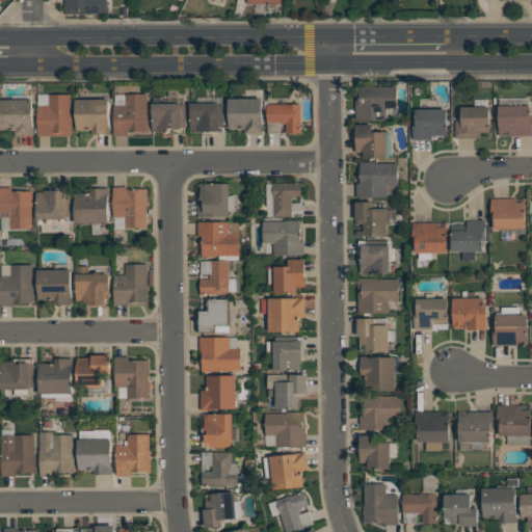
[(64,14),(64,0),(107,0),(107,5),(108,5),(108,14),(64,14)]
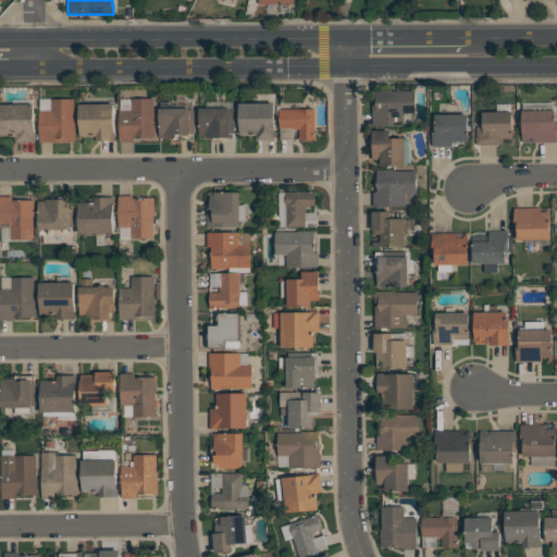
[(416,90),(416,113),(404,113),(404,125),(373,125),(373,94),(371,94),(371,89),(393,89),(393,90),(416,90)]
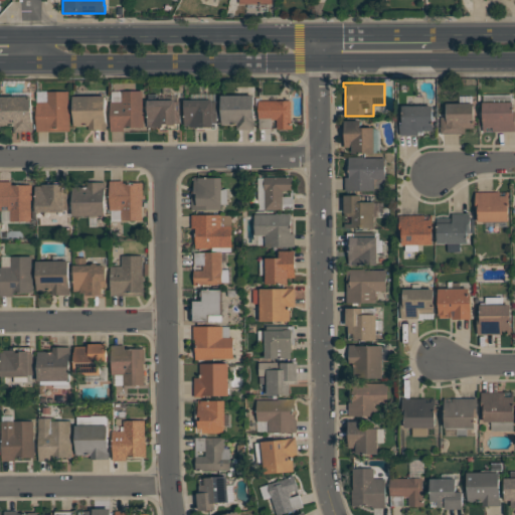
[(143,91),(143,112),(144,112),(144,127),(124,127),(124,131),(111,131),(111,102),(122,102),(122,91),(143,91)]
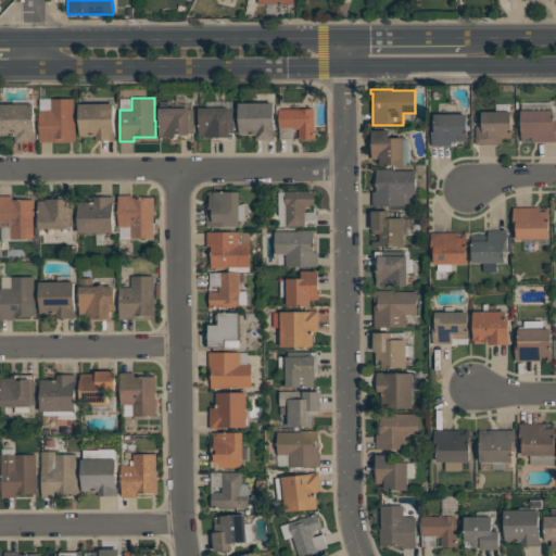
[(74,99),(74,122),(75,122),(75,141),(39,141),(39,110),(51,110),(51,99),(74,99)]
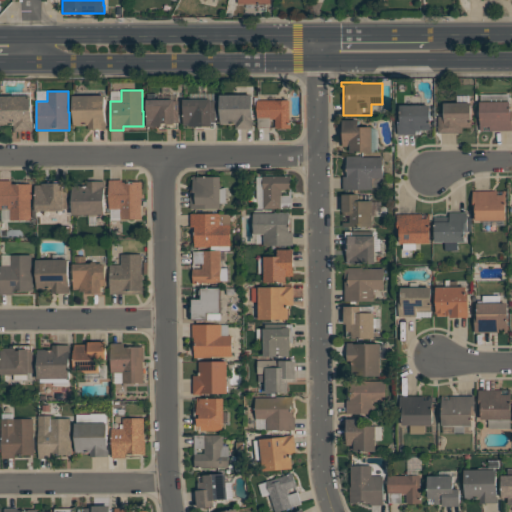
[(252,94),(252,122),(253,122),(253,129),(235,129),(235,124),(220,124),(220,94),(252,94)]
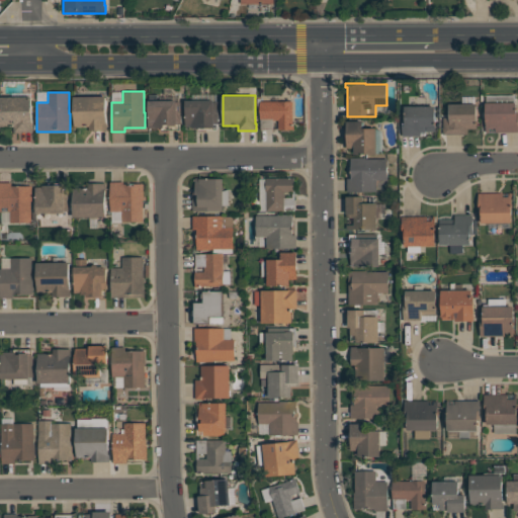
[(486,132),(486,102),(487,102),(487,95),(515,95),(515,102),(516,102),(516,121),(517,121),(517,132),(496,132),(496,128),(489,128),(489,132),(486,132)]
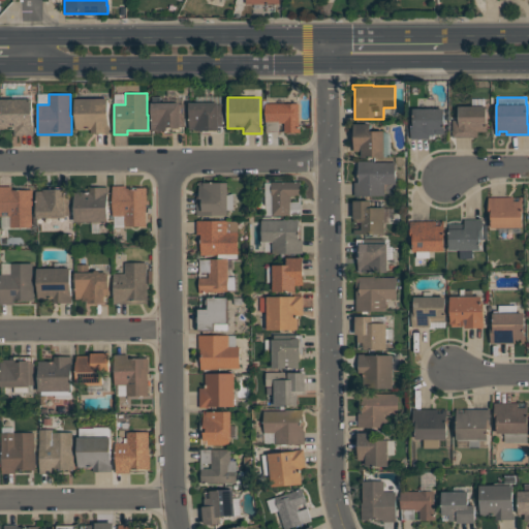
[(0,129),(0,98),(32,98),(33,125),(34,125),(34,134),(14,135),(14,129),(0,129)]
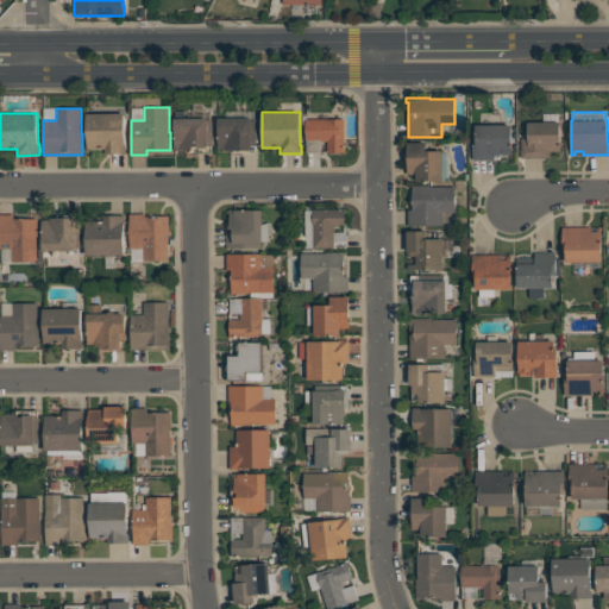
[(126,152),(105,154),(105,149),(87,149),(87,113),(125,113),(125,145),(126,145),(126,152)]
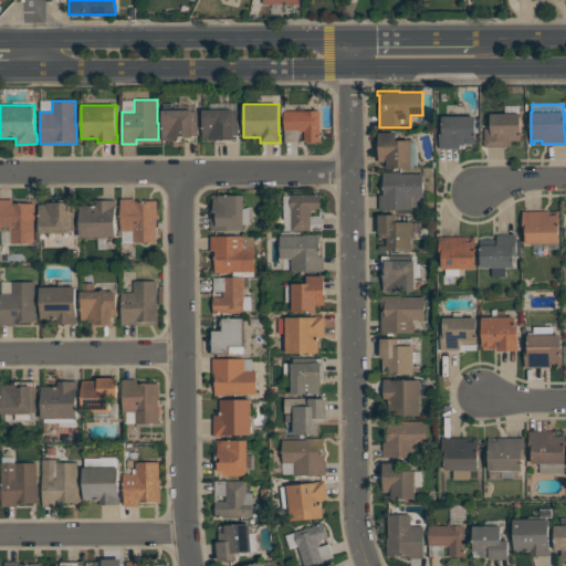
[(198,112),(198,135),(197,135),(197,142),(178,142),(178,139),(161,139),(161,136),(163,136),(163,109),(192,109),(192,112),(198,112)]
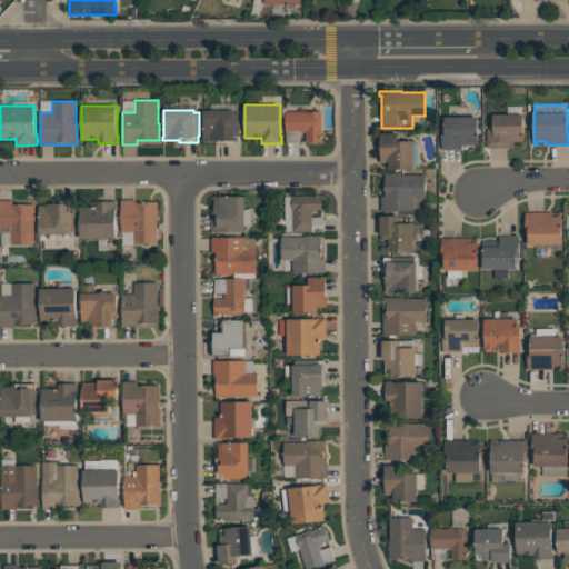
[(239,142),(219,142),(219,140),(211,140),(211,139),(203,139),(203,110),(235,110),(235,111),(240,111),(240,136),(239,136),(239,142)]
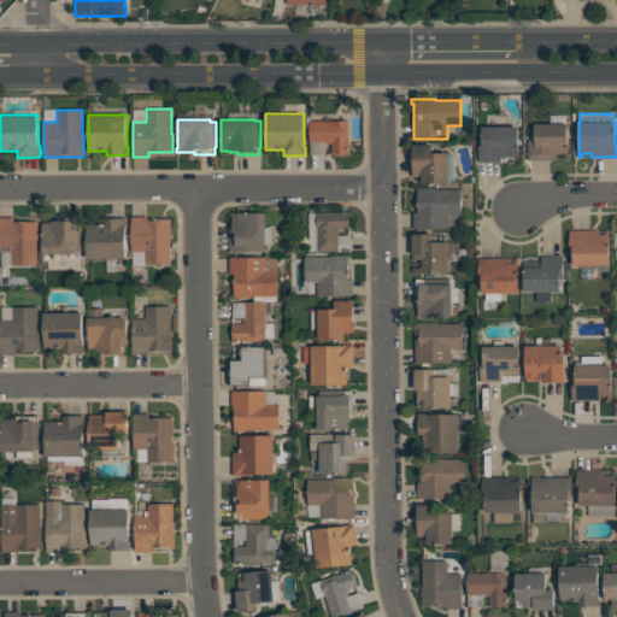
[(348,121),(348,150),(351,150),(351,153),(331,153),(331,144),(325,144),(325,153),(311,153),(311,142),(310,142),(310,121),(348,121)]
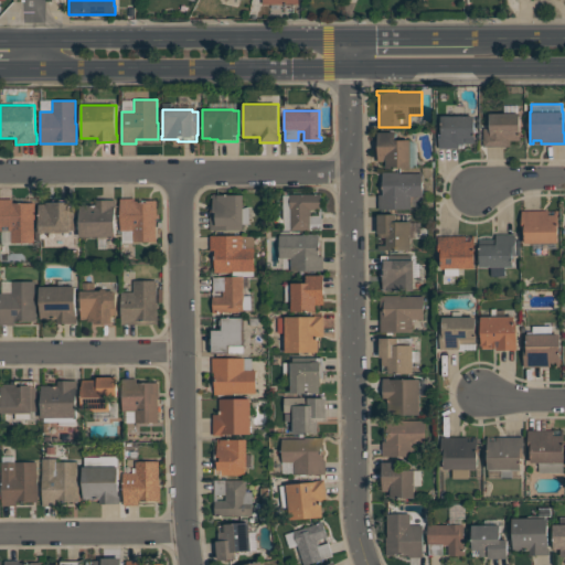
[(483,147),(483,128),(490,128),(490,113),(520,113),(520,140),(510,140),(510,146),(483,147)]
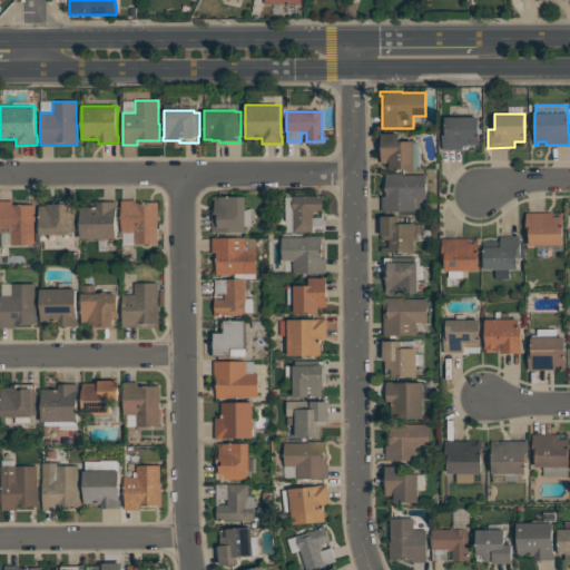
[(443,149),(443,128),(445,128),(445,117),(479,117),(479,145),(469,145),(463,145),(463,149),(443,149)]
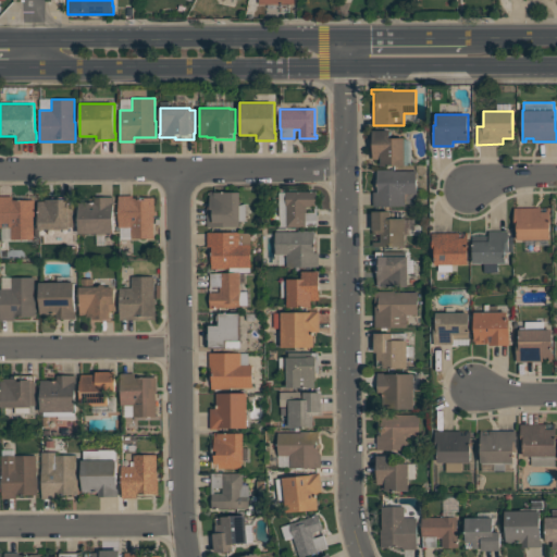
[(381,165),(381,159),(373,159),(373,130),(391,130),(391,138),(405,138),(405,165),(381,165)]
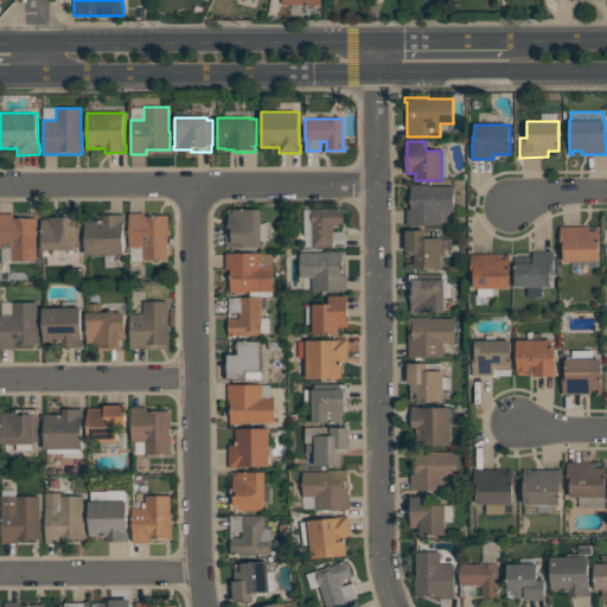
[(454,211),(441,211),(441,224),(407,224),(407,209),(411,209),(411,185),(429,185),(429,186),(454,186),(454,211)]
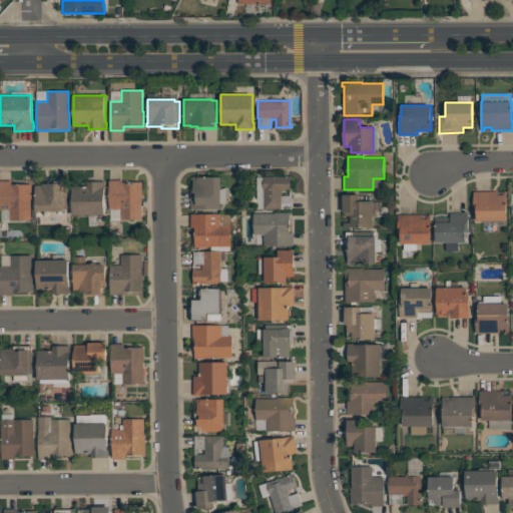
[(221,176),(221,204),(220,204),(220,208),(191,208),(191,191),(193,191),(193,175),(197,175),(197,176),(221,176)]
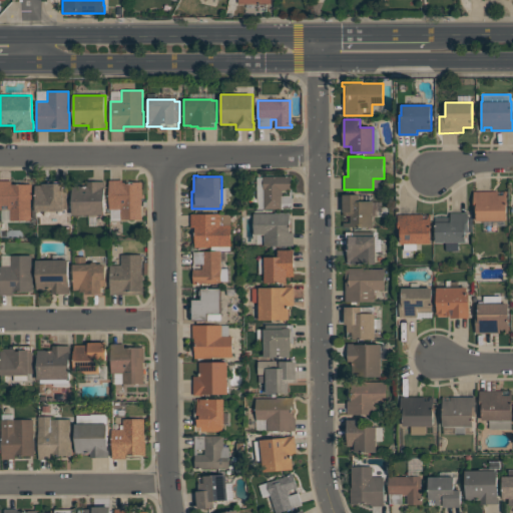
[(292,175),(292,190),(282,190),(283,195),(292,195),(292,208),(264,208),(264,207),(265,207),(264,189),(264,176),(288,175),(292,175)]
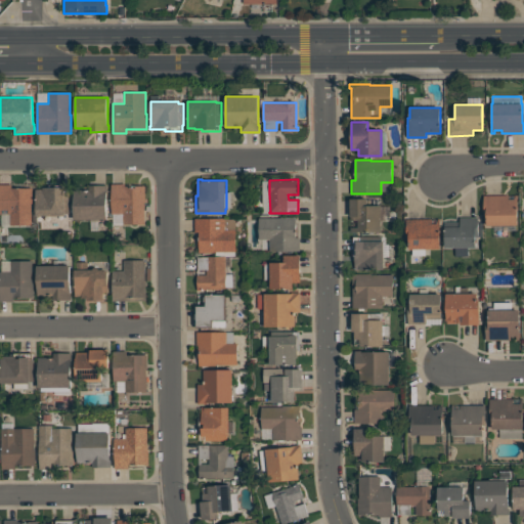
[(145,185),(145,203),(144,203),(144,224),(123,224),(123,214),(112,214),(112,183),(133,183),(133,185),(145,185)]
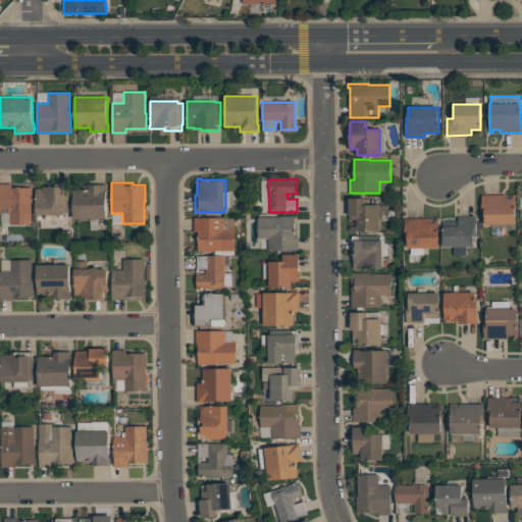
[(33,188),(33,203),(32,203),(32,224),(10,224),(10,213),(0,213),(0,184),(11,184),(11,188),(33,188)]
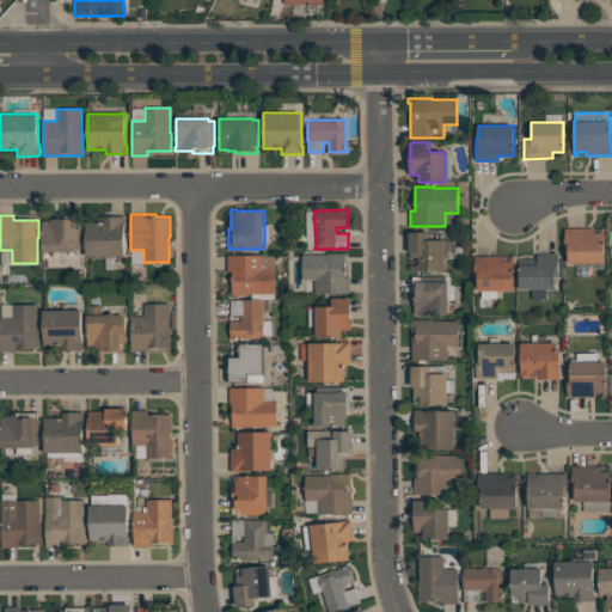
[(42,221),(50,221),(50,219),(59,219),(59,216),(80,216),(80,224),(80,249),(75,249),(75,251),(42,251),(42,221)]
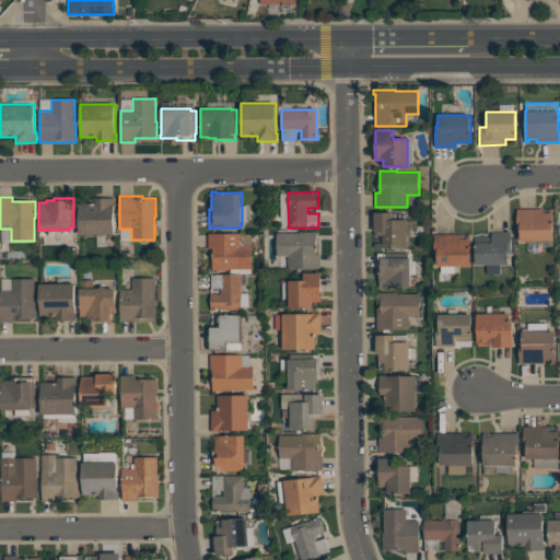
[(115,198),(115,211),(114,211),(114,234),(106,234),(106,236),(97,236),(97,234),(79,234),(79,202),(93,202),(93,198),(115,198)]
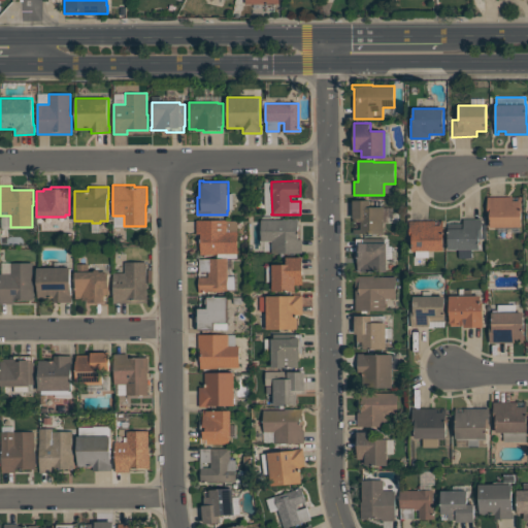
[(521,197),(522,227),(490,227),(490,217),(488,217),(488,197),(513,197),(513,200),(519,200),(519,197),(521,197)]
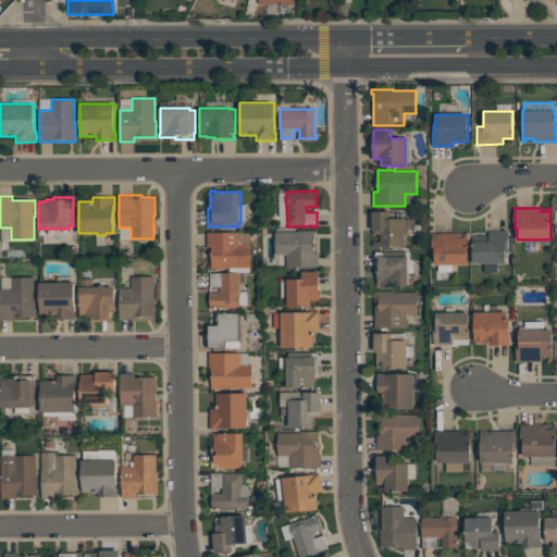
[(406,246),(372,246),(372,242),(381,242),(381,234),(372,234),(372,211),(391,211),(391,218),(406,218),(406,246)]
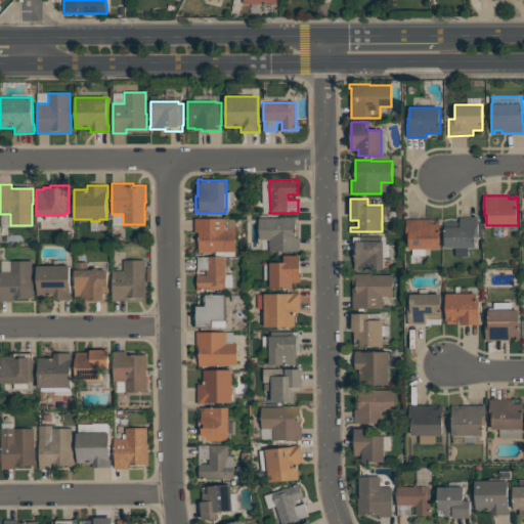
[(259,218),(280,218),(280,216),(296,216),(296,237),(300,237),(300,251),(269,251),(269,239),(259,239),(259,218)]
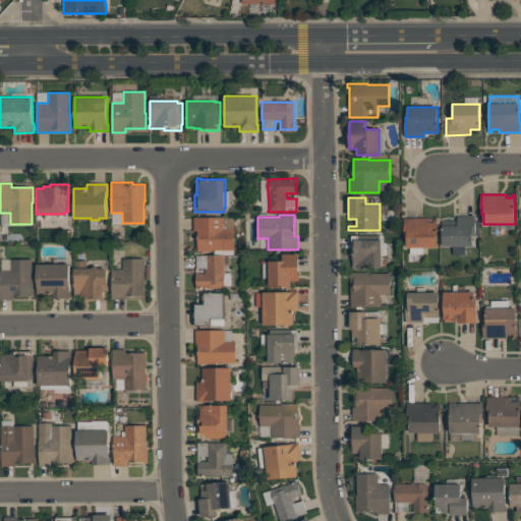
[(453,246),(443,246),(443,225),(444,225),(444,221),(458,221),(458,216),(475,216),(475,236),(473,236),(473,246),(465,246),(465,254),(453,254),(453,246)]
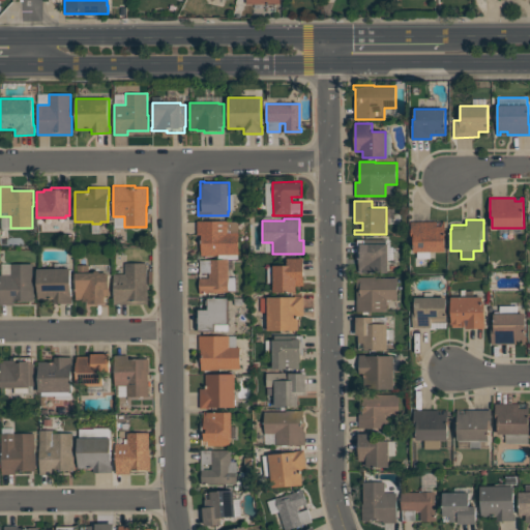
[(238,222),(238,254),(218,255),(218,256),(201,256),(201,234),(197,235),(197,221),(228,221),(228,222),(238,222)]
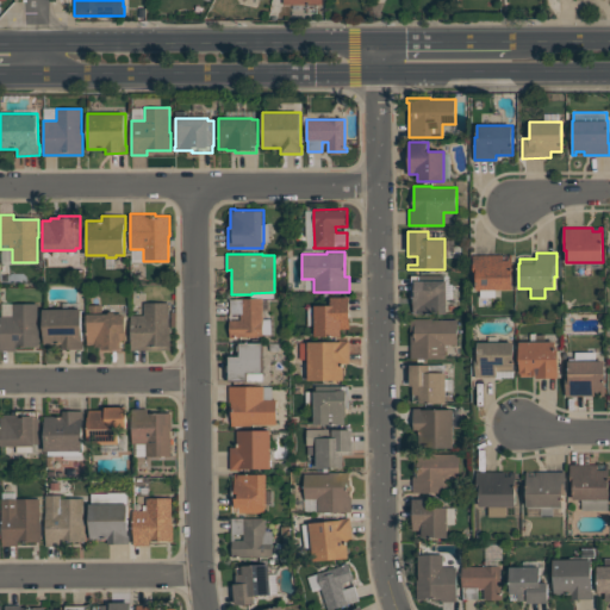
[(477,290),(477,278),(473,278),(473,255),(503,255),(503,260),(510,260),(510,255),(512,255),(512,290),(477,290)]
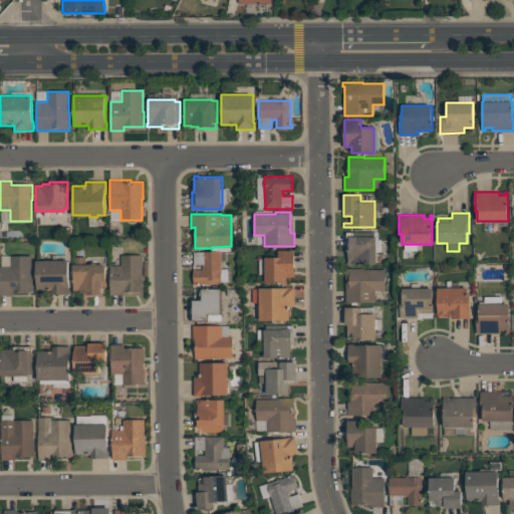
[(348,265),(348,250),(347,250),(347,233),(353,233),(353,236),(376,236),(376,264),(352,264),(352,265),(348,265)]
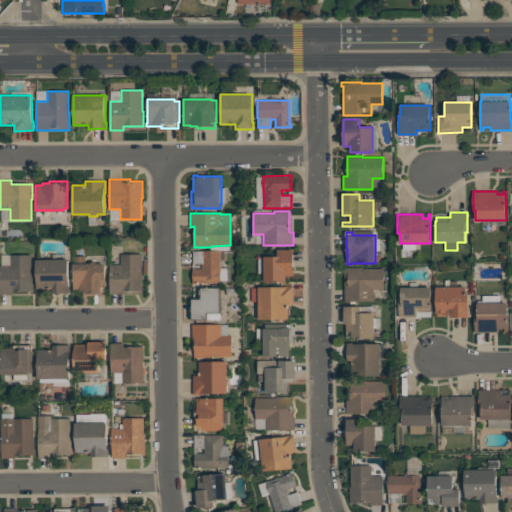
[(293,249),(293,276),(286,276),(286,282),(264,282),(264,256),(275,256),(275,249),(293,249)]
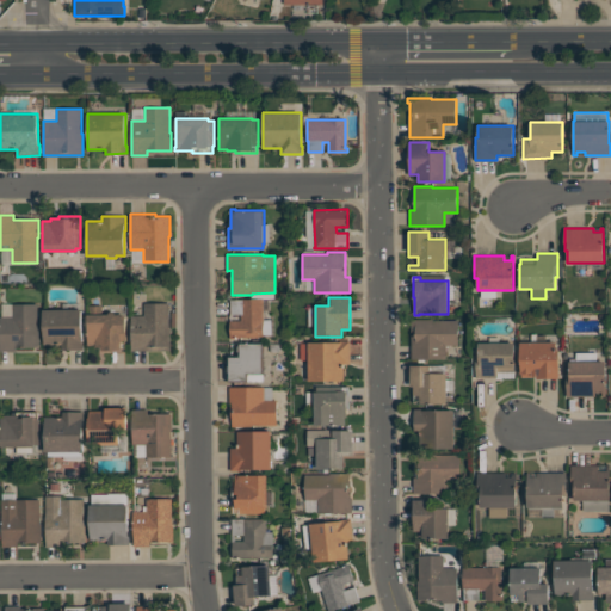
[(232,300),(242,300),(242,298),(264,298),(264,337),(236,338),(236,339),(230,339),(230,321),(241,321),(241,314),(232,314),(232,300)]
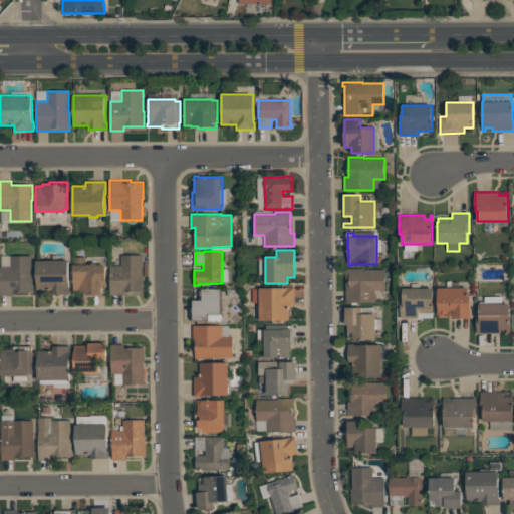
[(32,255),(32,277),(33,277),(33,292),(13,292),(13,295),(0,295),(0,266),(11,266),(11,255),(32,255)]
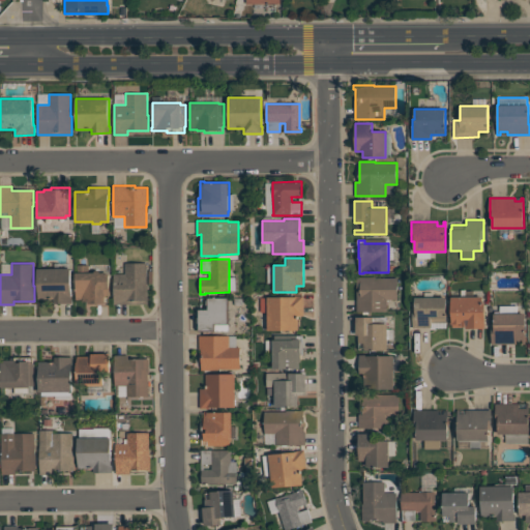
[(147,263),(147,285),(148,285),(148,304),(114,304),(114,273),(125,273),(125,263),(147,263)]
